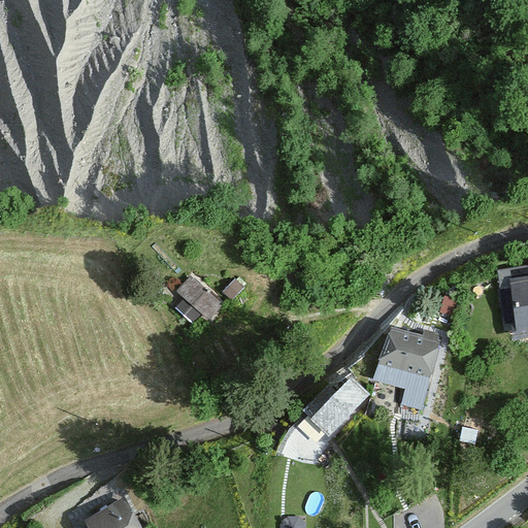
[(527,264),(497,270),(509,340),(527,336),(527,264)]
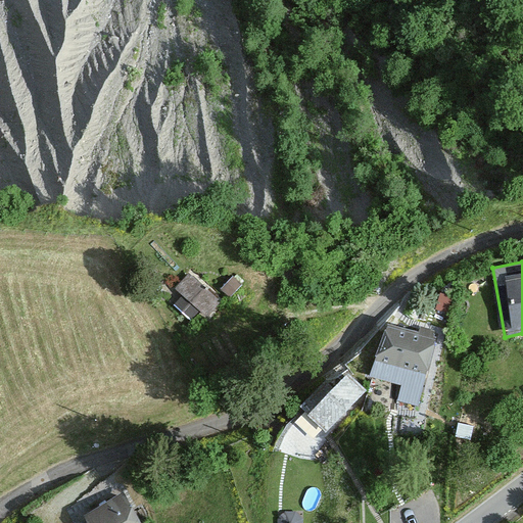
[(223,300),(188,272),(173,289),(183,298),(177,305),(192,320),(199,312),(207,319),(223,300)]
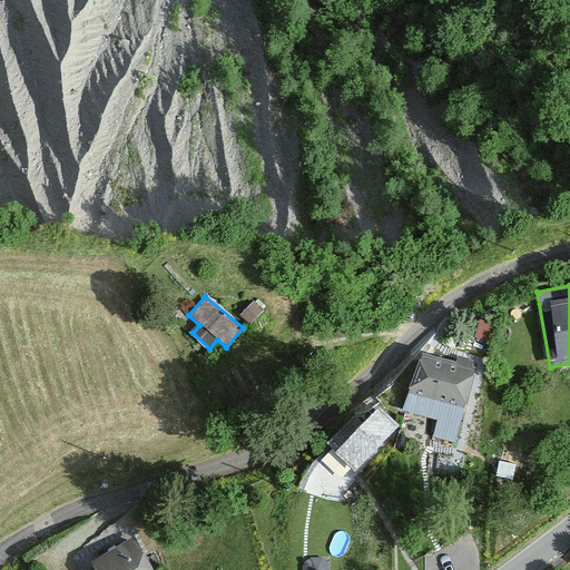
[(454,366),(423,356),(405,412),(438,422),(433,435),(457,443),(482,364),(458,355),(454,366)]
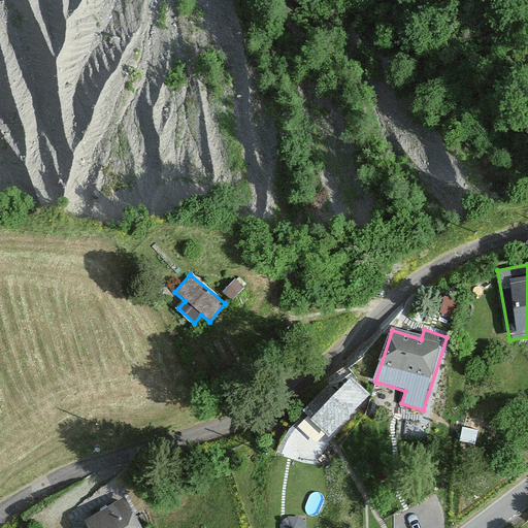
[(348,369),(305,409),(328,434),(371,393),(348,369)]
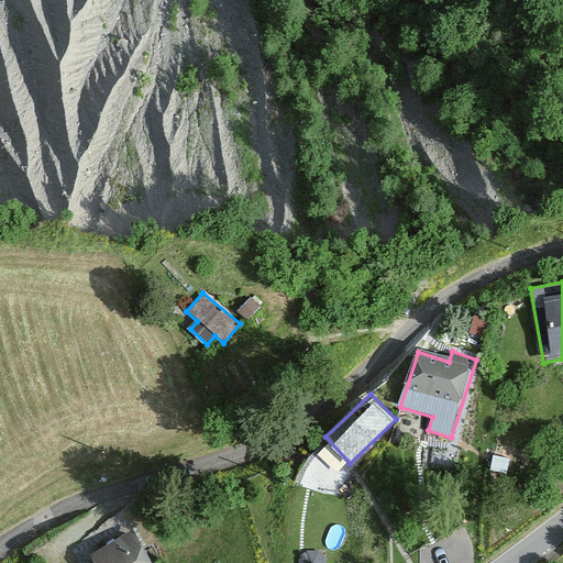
[(151,562),(136,533),(95,555),(98,562),(151,562)]
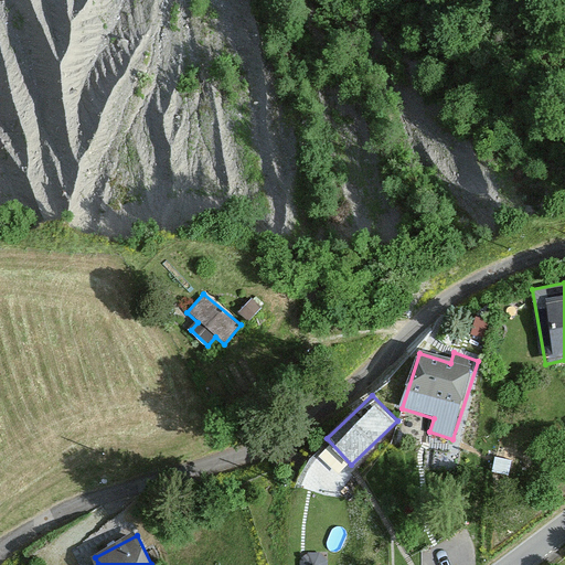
[(97,564),(91,551),(78,556),(82,564),(97,564)]
